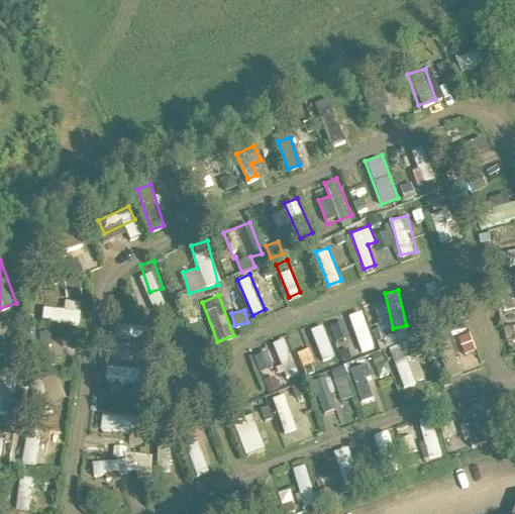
[(349,313),(359,347),(372,344),(362,310),(349,313)]
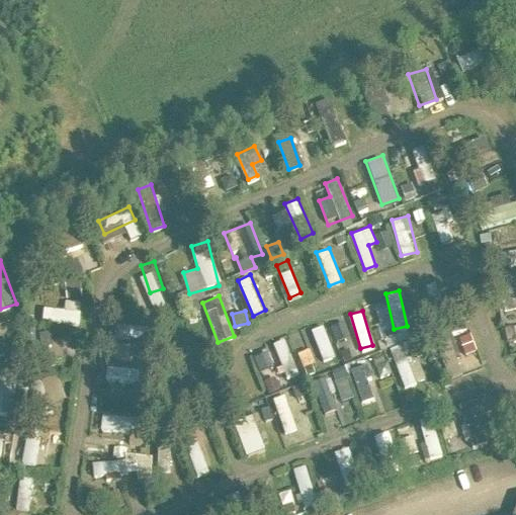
[(329,327),(337,342),(352,334),(345,319),(329,327)]
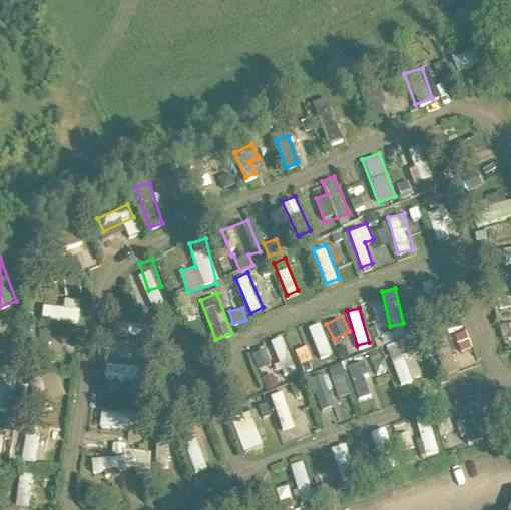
[(321,321),(308,325),(319,358),(332,353),(321,321)]
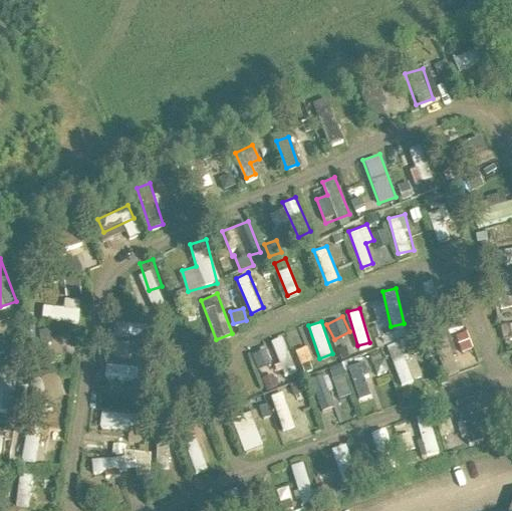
[(40,361),(57,360),(55,327),(38,328),(40,361)]
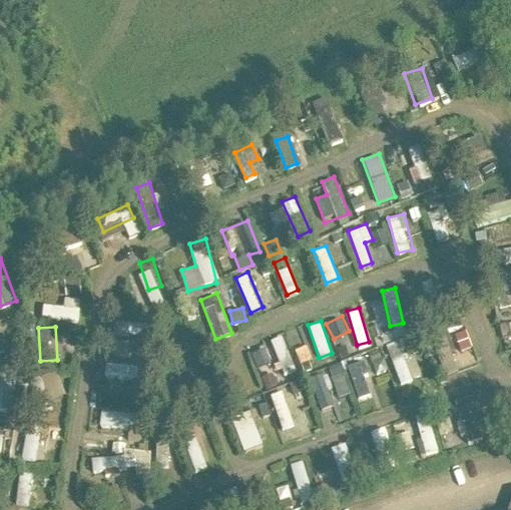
[(250,349),(264,387),(283,381),(276,362),(290,357),(283,337),(250,349)]
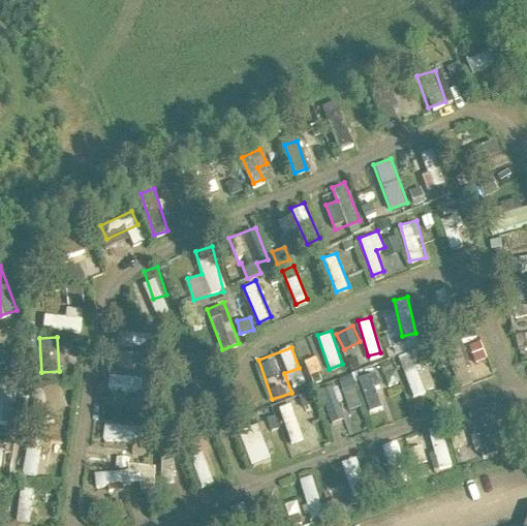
[(420,351),(400,358),(412,396),(432,389),(420,351)]
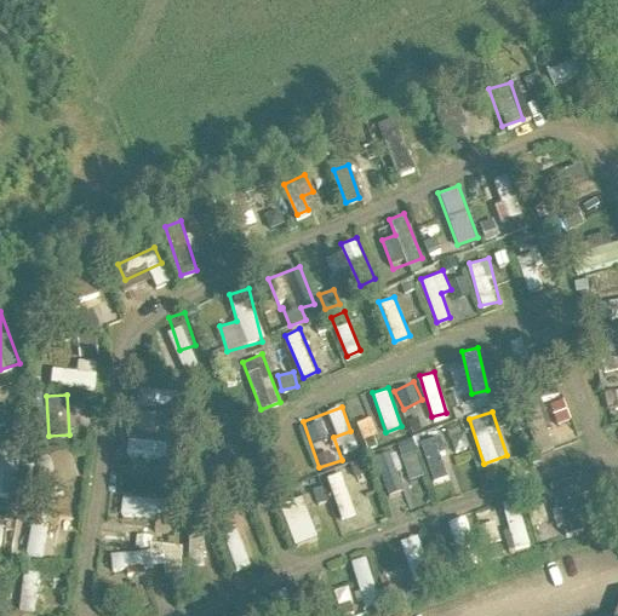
[(418,441),(434,482),(452,475),(436,433),(418,441)]
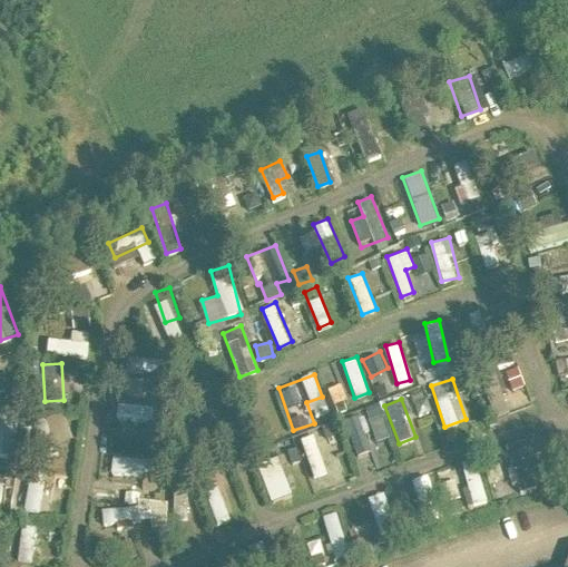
[(365,434),(387,427),(380,409),(345,422),(358,453),(371,449),(365,434)]
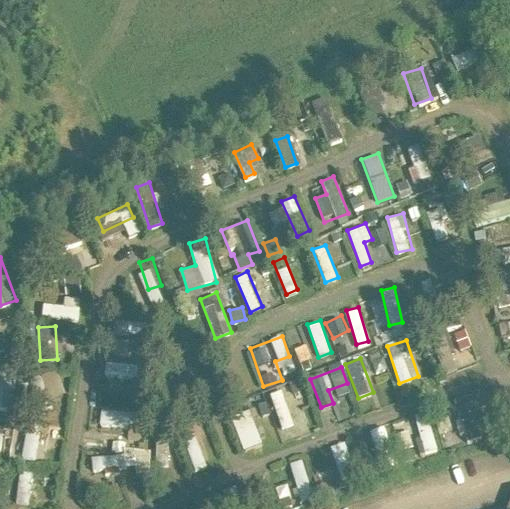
[(56,369),(29,378),(39,408),(67,399),(56,369)]
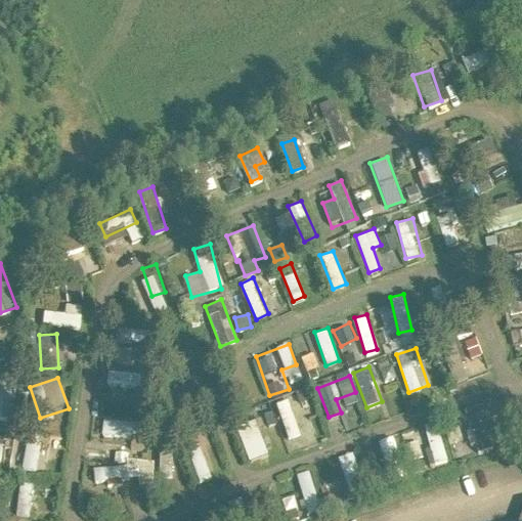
[(281,434),(297,432),(292,399),(277,401),(281,434)]
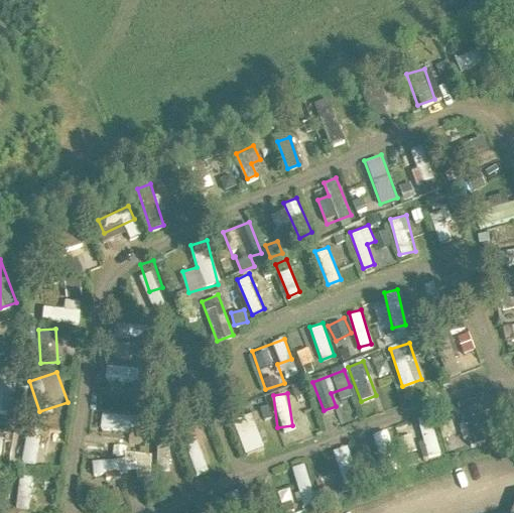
[(101,413),(101,429),(130,429),(130,414),(101,413)]
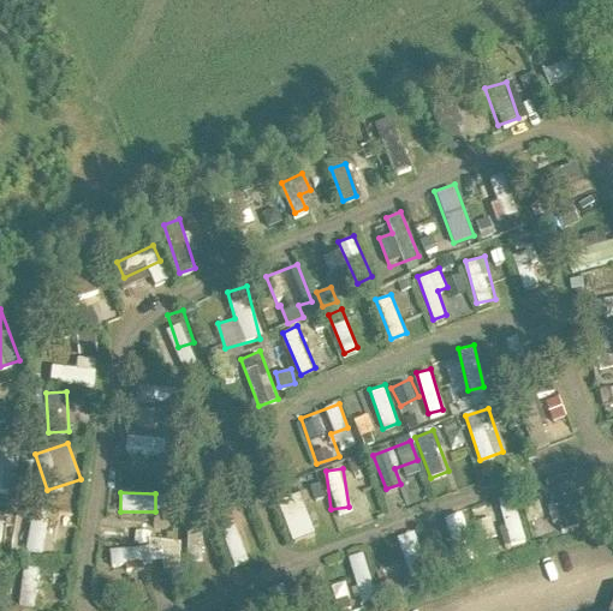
[(497,498),(511,543),(528,538),(512,492),(497,498)]
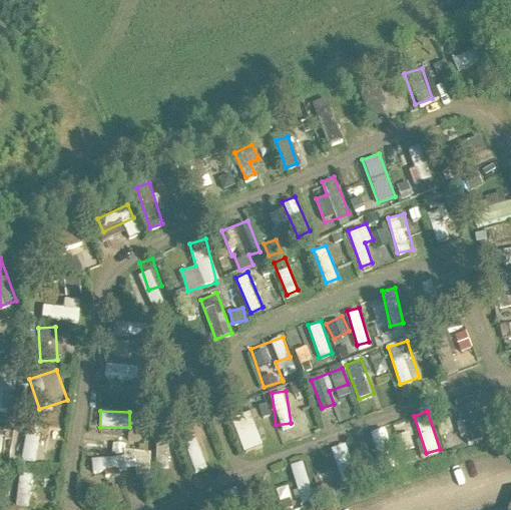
[(259,445),(246,412),(232,417),(244,451),(259,445)]
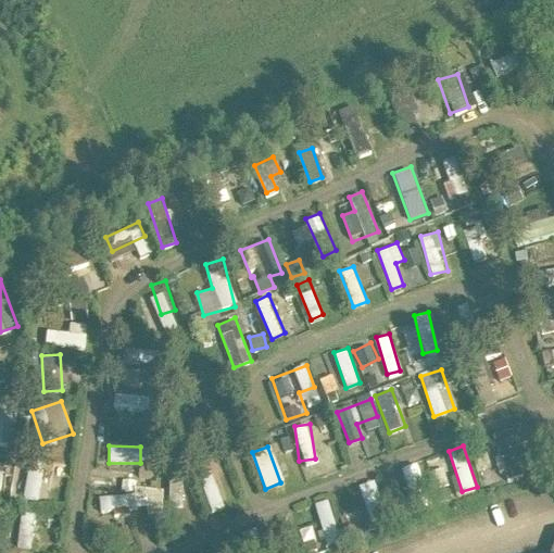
[(27,468),(29,492),(46,490),(43,466),(27,468)]
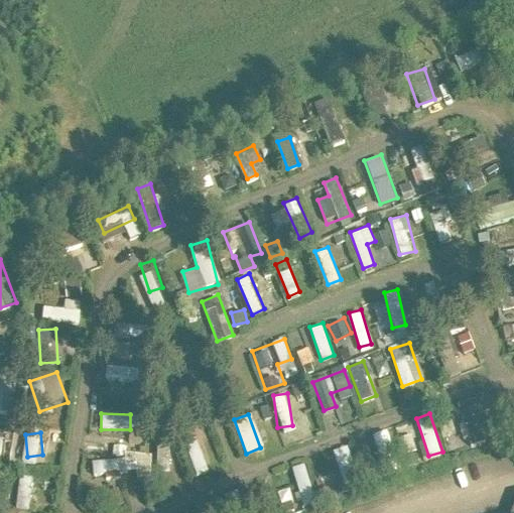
[(386,464),(396,460),(388,436),(377,440),(386,464)]
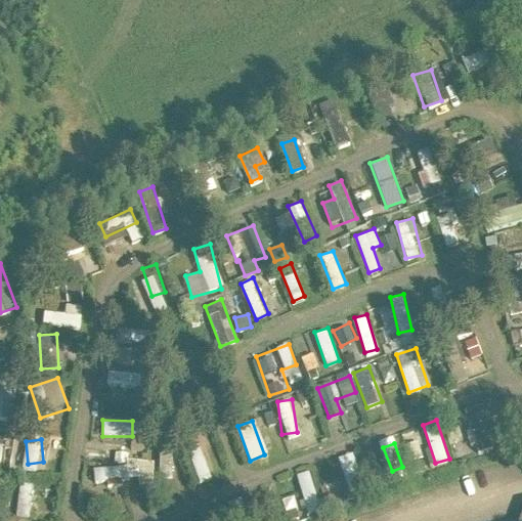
[(159,449),(160,476),(173,476),(172,449),(159,449)]
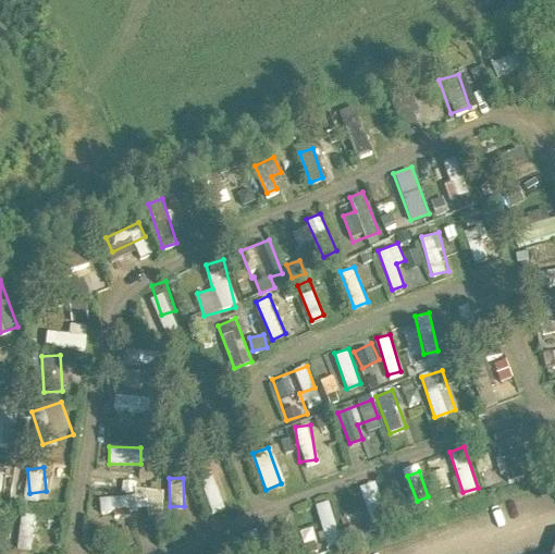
[(210,511),(223,506),(214,478),(202,481),(210,511)]
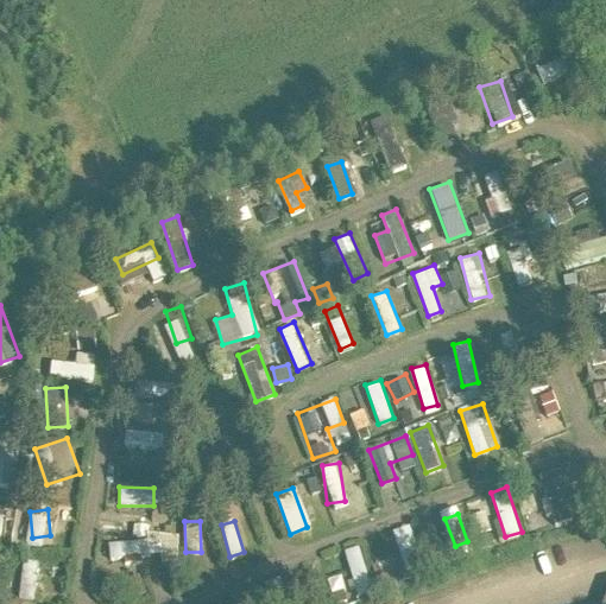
[(406,565),(424,558),(409,523),(392,531),(406,565)]
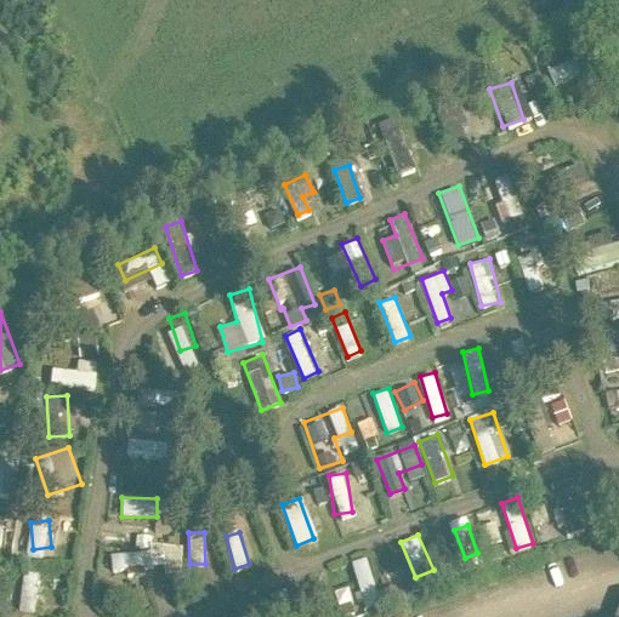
[(369,555),(350,559),(355,584),(336,588),(341,612),(379,604),(369,555)]
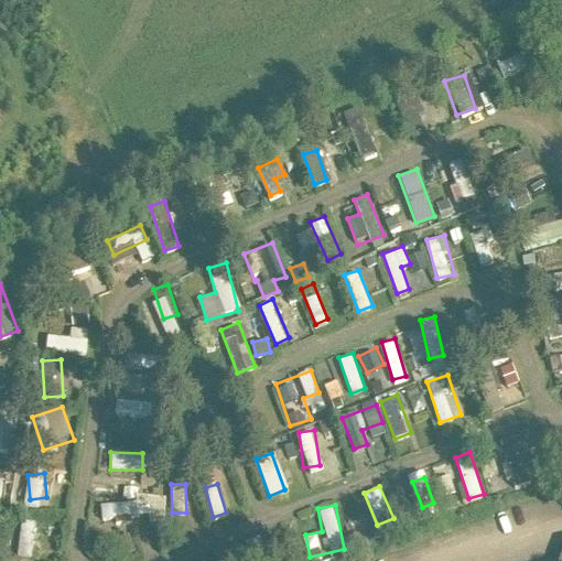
[(22,518),(15,552),(31,554),(39,520),(22,518)]
